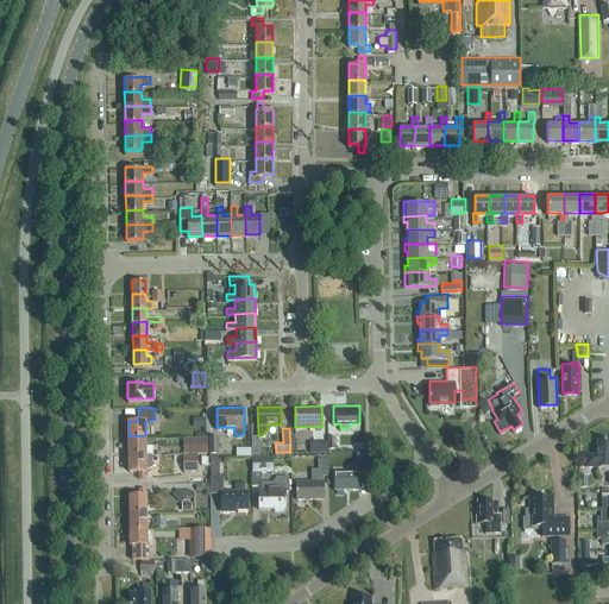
[(145,435),(129,436),(129,452),(145,452),(145,442),(151,442),(151,436),(145,436),(145,435)]
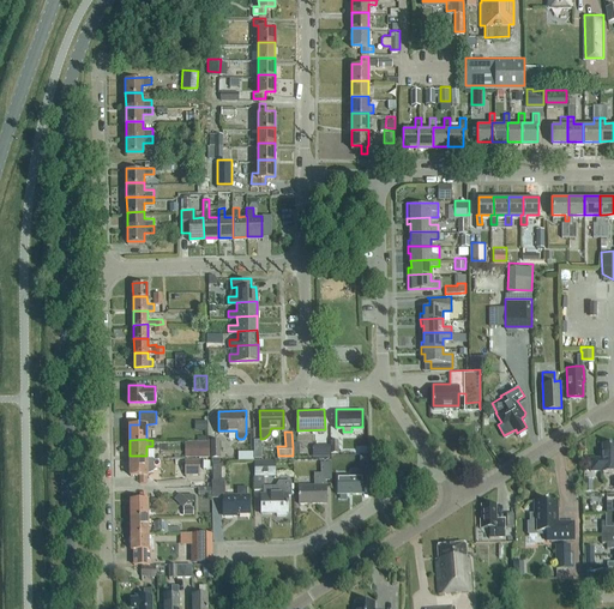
[(193,439),(193,454),(210,453),(209,439),(193,439)]
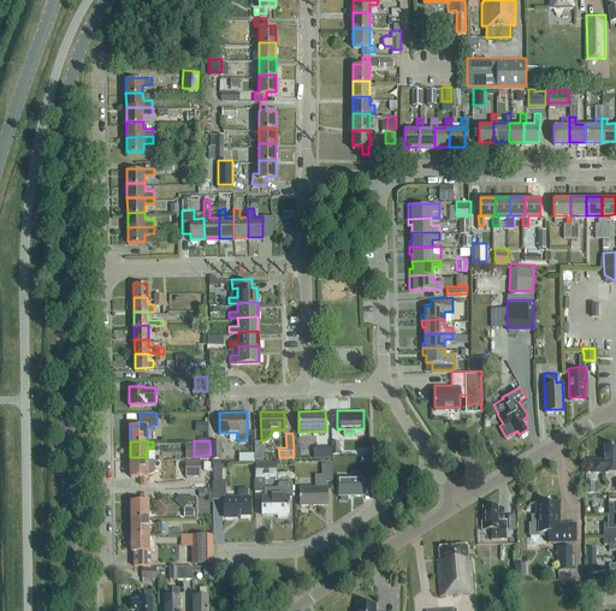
[(615,442),(604,443),(604,450),(602,450),(602,456),(592,456),(592,469),(602,469),(602,470),(615,469),(615,442)]
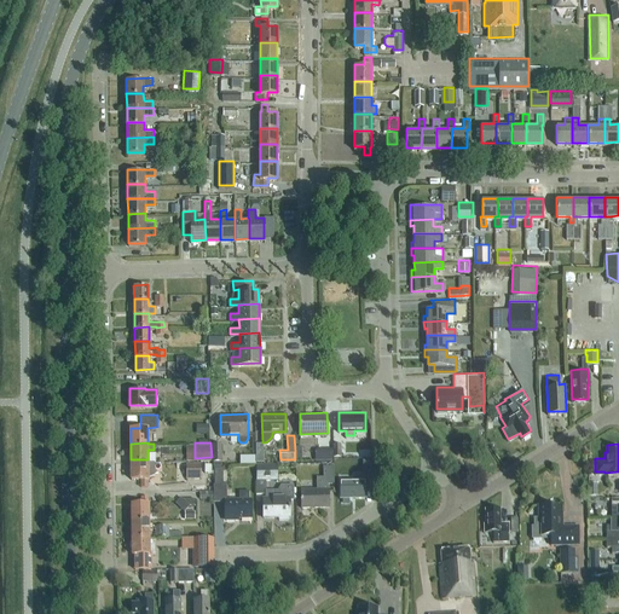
[(333,458),(333,447),(317,447),(317,459),(333,458)]
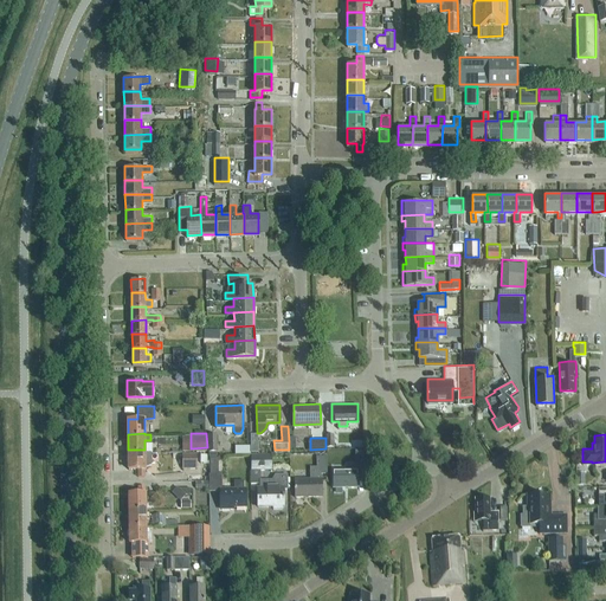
[(152,450),(144,450),(128,450),(128,467),(137,467),(137,475),(144,475),(144,467),(144,466),(152,461),(152,450)]
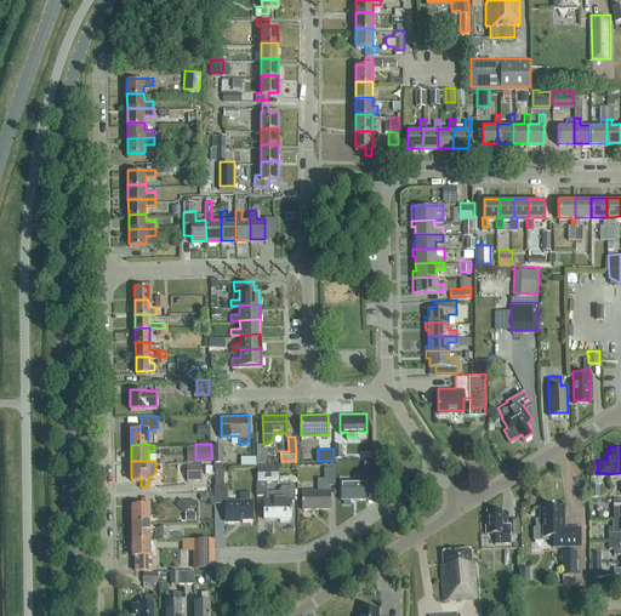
[(201,477),(201,471),(201,461),(187,461),(187,478),(201,477)]
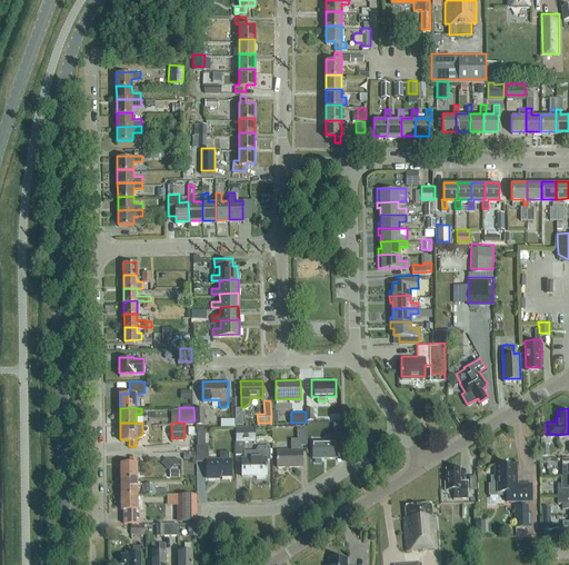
[(256,439),(256,424),(236,424),(236,439),(256,439)]
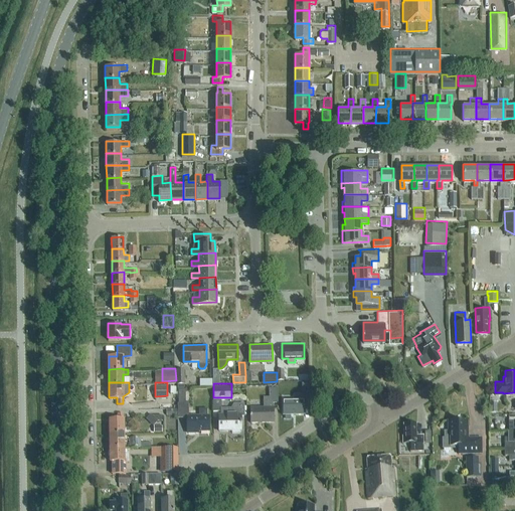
[(250,419),(274,419),(273,400),(278,400),(278,385),(269,385),(269,394),(264,394),(264,404),(250,405),(250,419)]
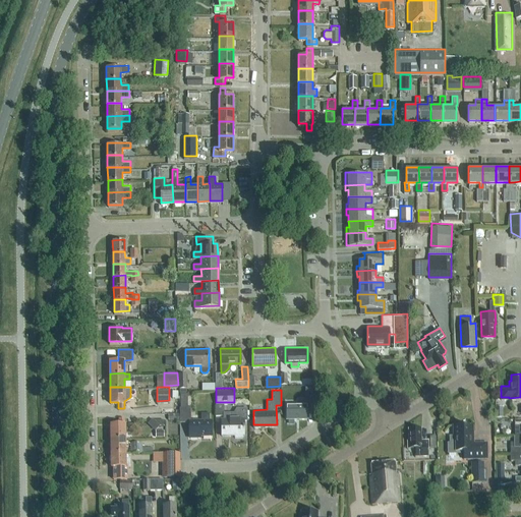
[(294,403),(286,403),(286,417),(307,416),(307,402),(305,402),(305,397),(298,397),(298,403),(294,403)]
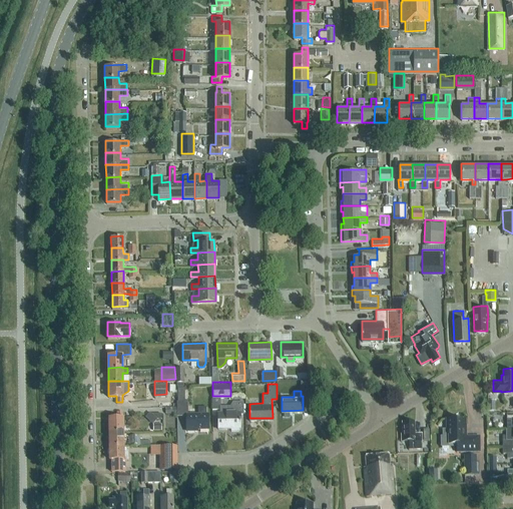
[(239,426),(240,426),(240,411),(242,411),(242,410),(242,402),(242,400),(233,400),(230,404),(220,404),(220,411),(217,411),(218,426),(231,426),(231,428),(239,428),(239,426)]
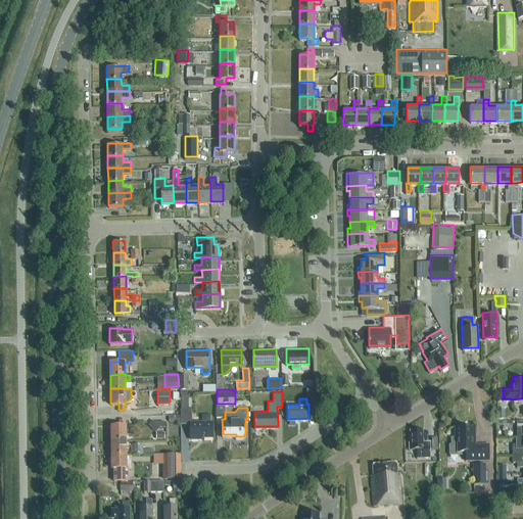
[(190,435),(191,435),(191,437),(198,436),(198,435),(212,434),(212,419),(210,420),(210,412),(202,412),(202,420),(190,420),(190,435)]
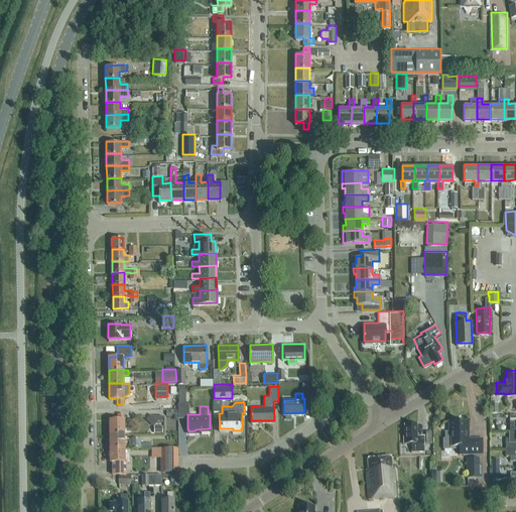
[(110,419),(110,432),(124,432),(123,418),(123,412),(118,413),(118,418),(110,419)]
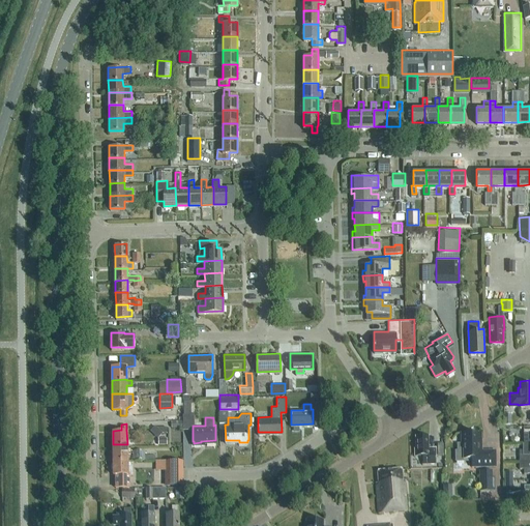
[(464,458),(464,456),(471,456),(472,464),(495,464),(495,447),(481,448),(481,431),(472,431),(472,429),(461,429),(461,441),(458,441),(458,447),(455,447),(455,458),(464,458)]
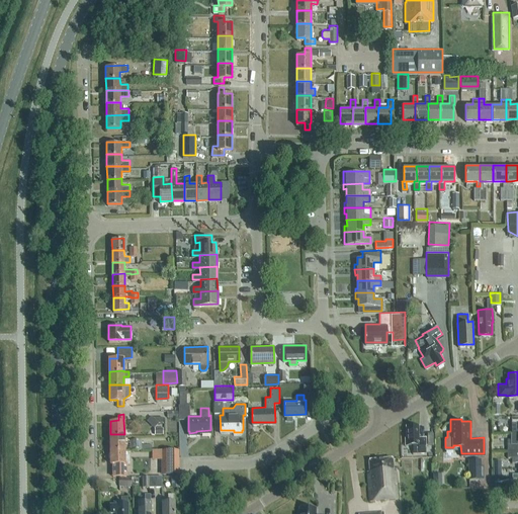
[(418,423),(406,423),(407,435),(405,435),(406,442),(413,442),(413,451),(426,451),(426,435),(419,435),(418,423)]
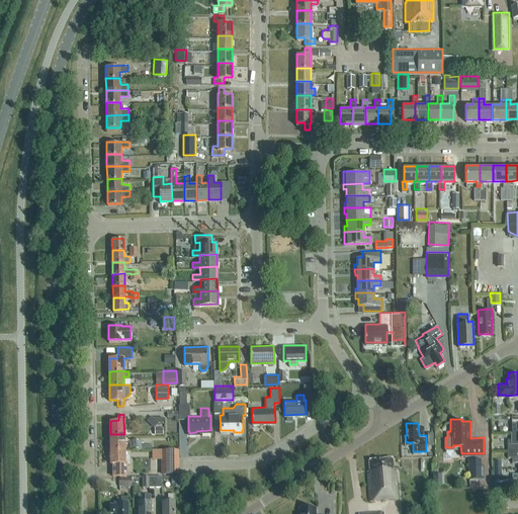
[(128,434),(124,434),(110,434),(110,448),(124,448),(124,441),(128,441),(128,434)]
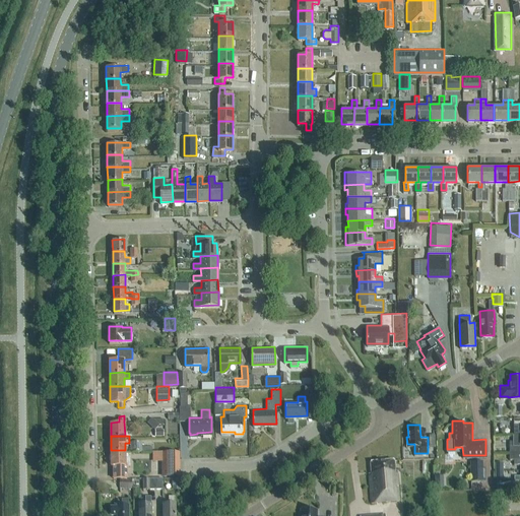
[(519,438),(509,439),(509,450),(519,449),(519,438)]
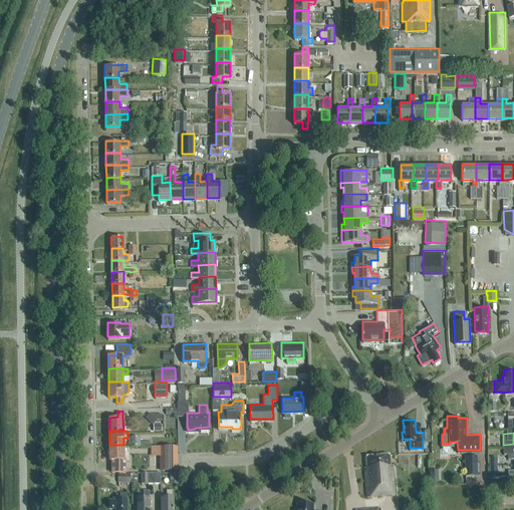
[(151,438),(141,439),(141,435),(129,435),(130,445),(141,445),(141,444),(151,444),(151,438)]
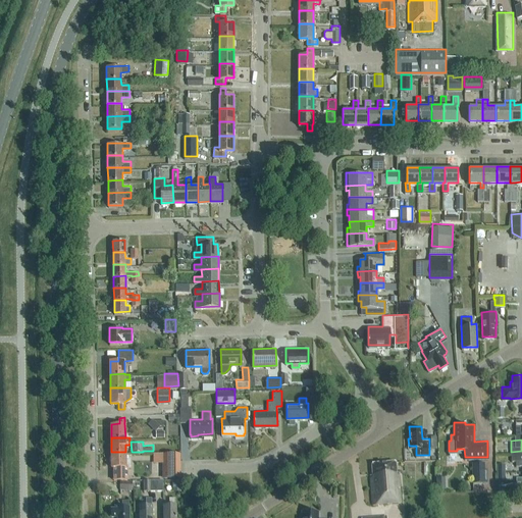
[(178,451),(163,451),(164,475),(179,475),(178,451)]
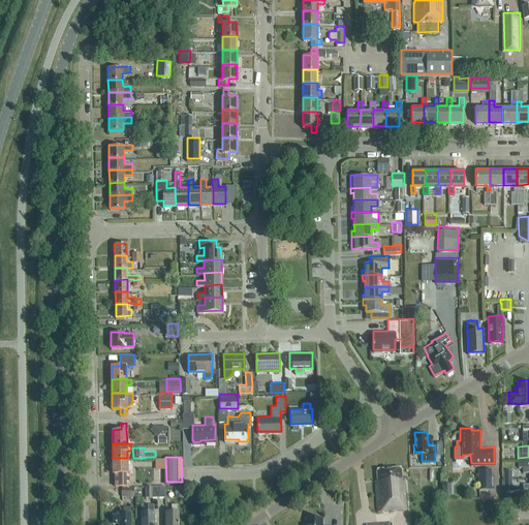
[(528,457),(518,458),(518,465),(523,465),(523,470),(528,469),(528,457)]
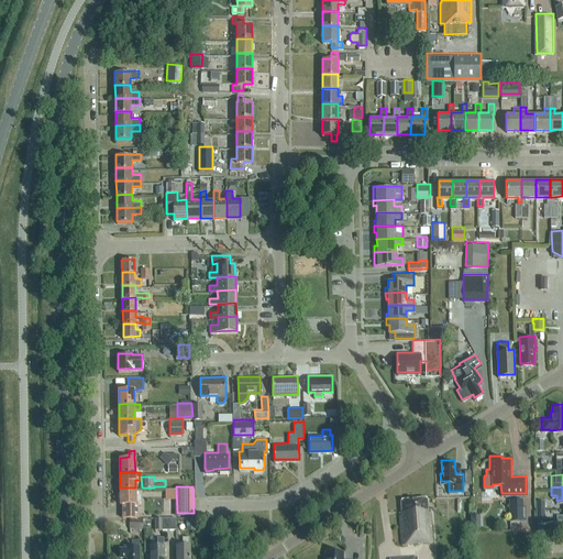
[(135,493),(135,488),(120,488),(120,502),(123,502),(123,516),(138,516),(138,502),(141,502),(141,493),(135,493)]
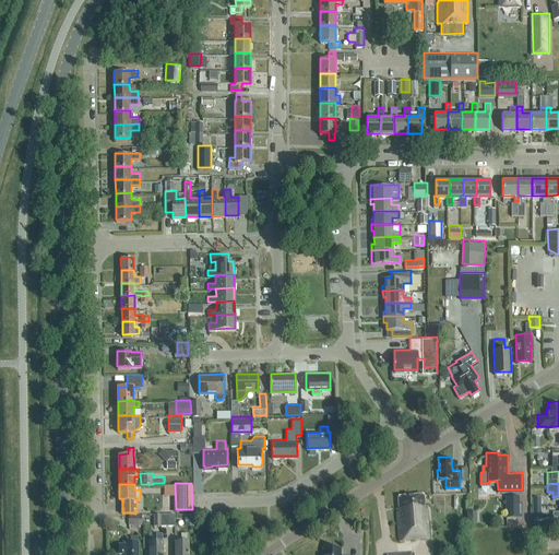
[(424,492),(397,494),(399,506),(396,506),(399,538),(429,535),(427,504),(425,504),(424,492)]
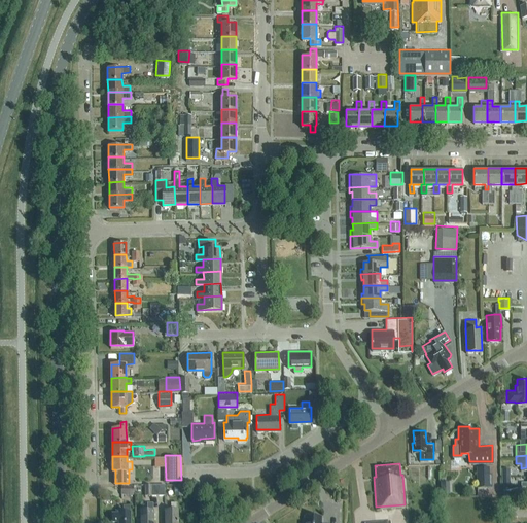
[(431,471),(431,463),(412,463),(412,480),(427,480),(427,471),(431,471)]
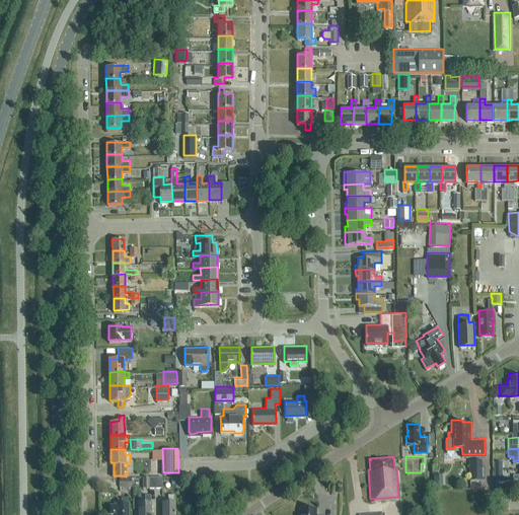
[(119,475),(119,484),(132,484),(132,475),(119,475)]
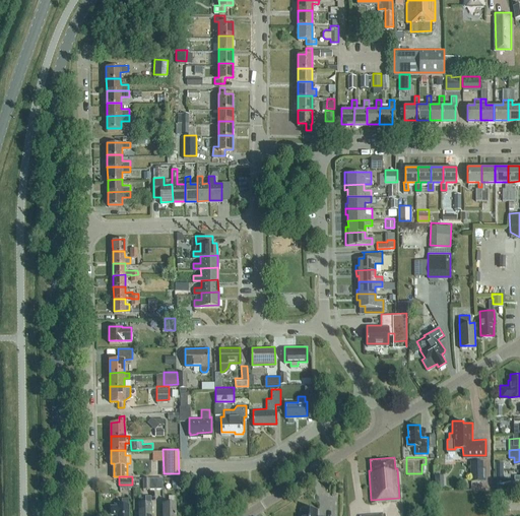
[(138,515),(150,515),(151,502),(150,494),(145,494),(145,502),(139,502),(138,515)]
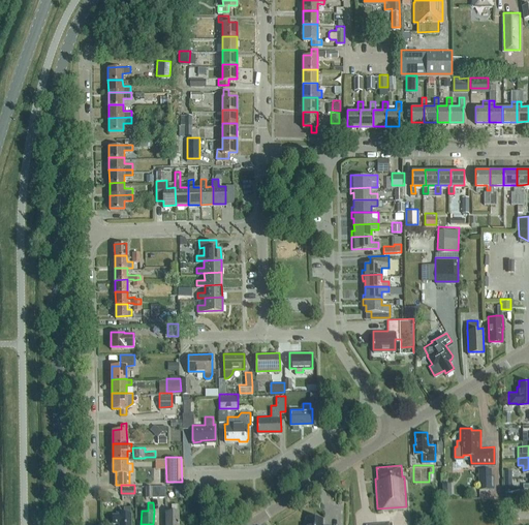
[(165,524),(178,524),(178,511),(178,502),(172,502),(172,510),(165,511),(165,524)]
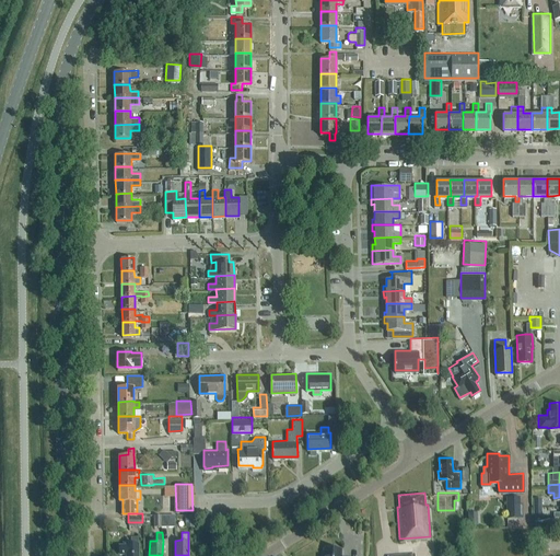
[(119,553),(126,553),(126,555),(138,555),(139,543),(138,543),(138,534),(131,534),(131,543),(126,543),(119,543),(119,553)]
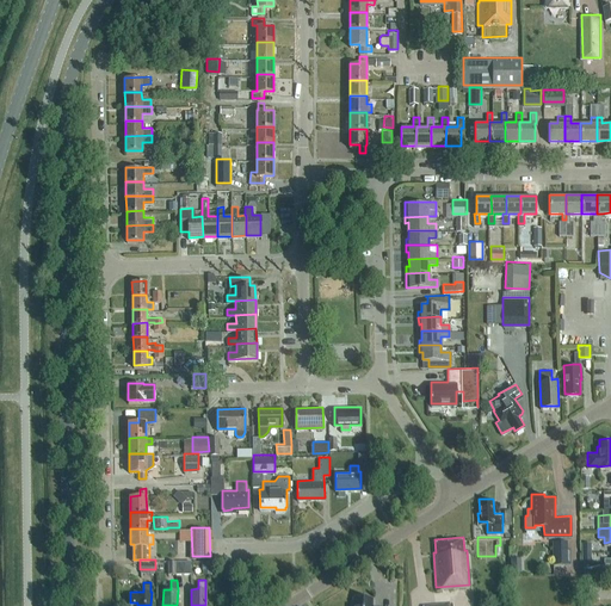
[(371,605),(372,597),(353,595),(352,605),(371,605)]
